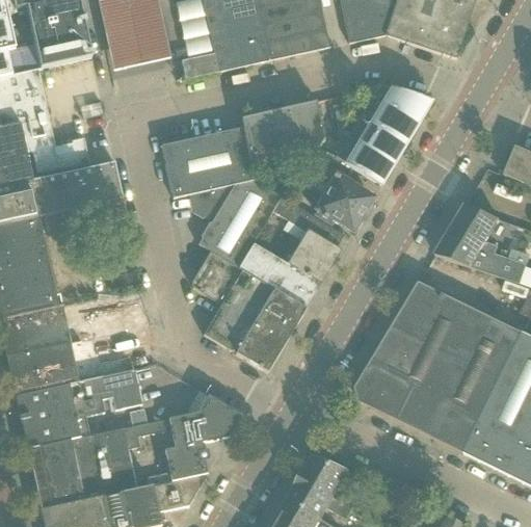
[(0,0),(0,75),(42,67),(90,55),(89,54),(90,54),(78,0),(0,0)]
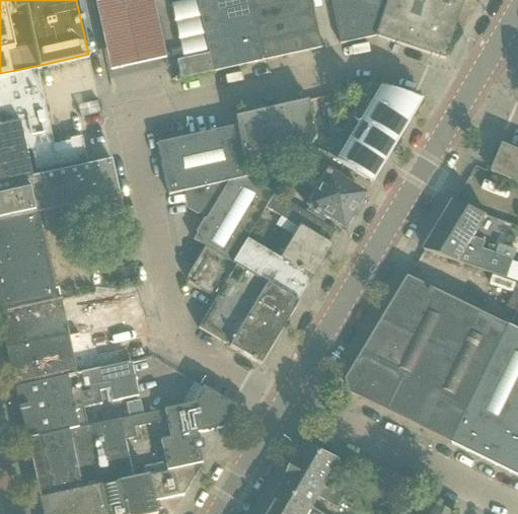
[(93,0),(109,67),(166,54),(153,0),(93,0)]
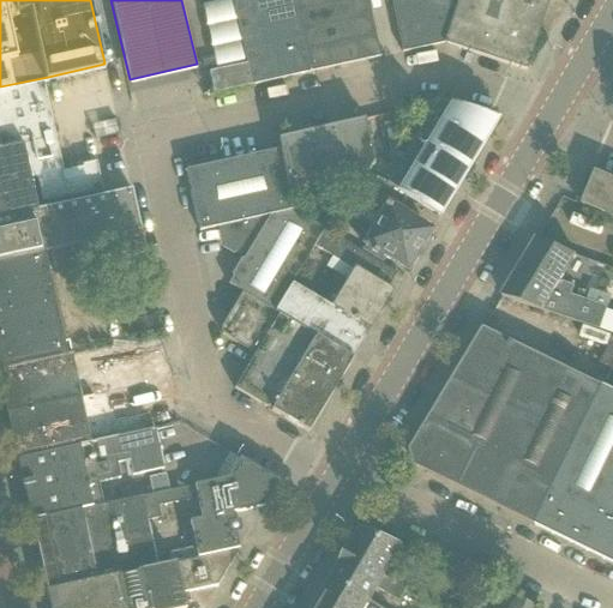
[(233,0),(247,60),(252,80),(311,67),(311,66),(295,0),(233,0)]
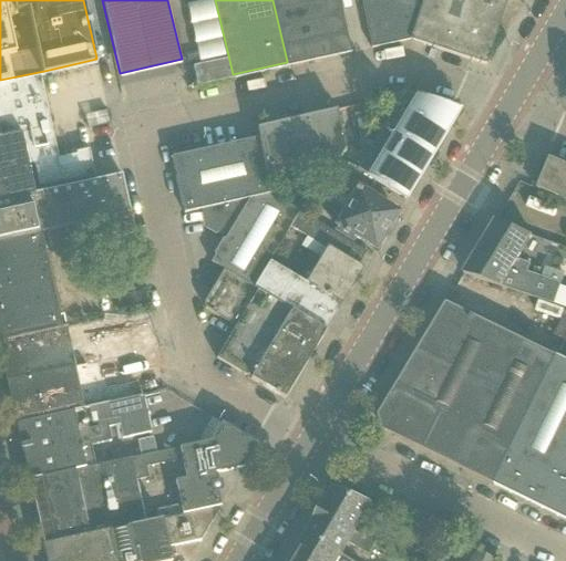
[(273,0),(287,61),(288,62),(352,49),(347,27),(341,0),(273,0)]
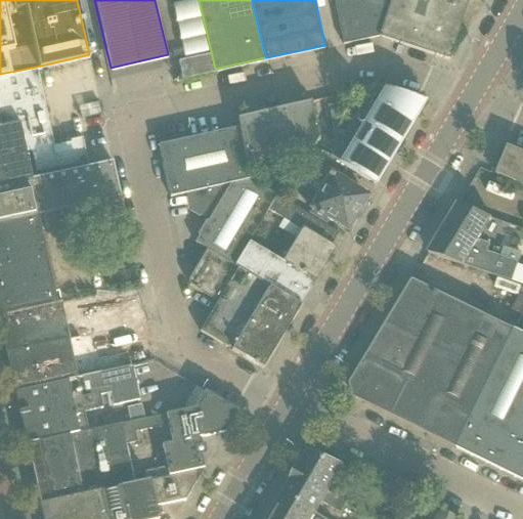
[(335,0),(344,41),(379,33),(389,0),(335,0)]
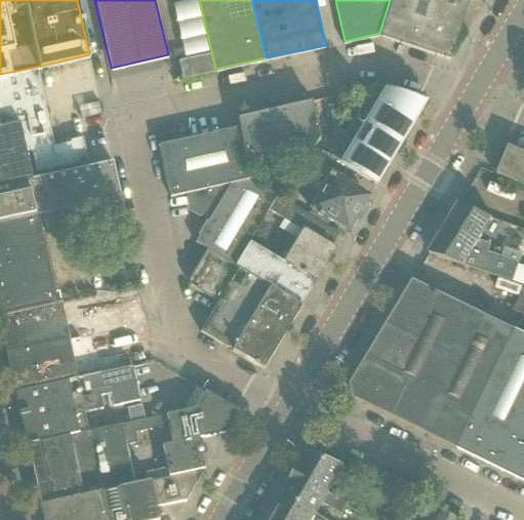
[(390,0),(379,33),(451,56),(469,0),(390,0)]
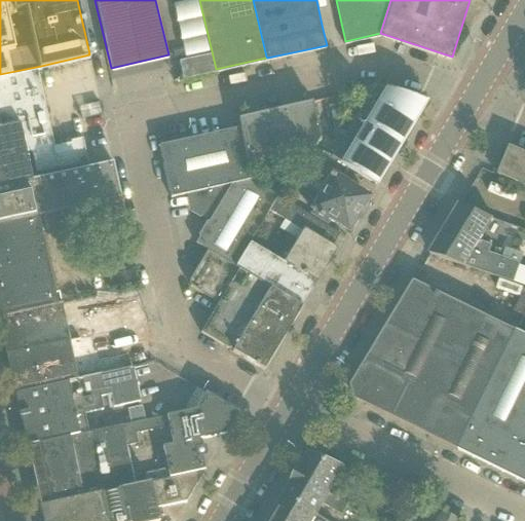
[(216,69),(212,51),(180,59),(183,76),(216,69)]
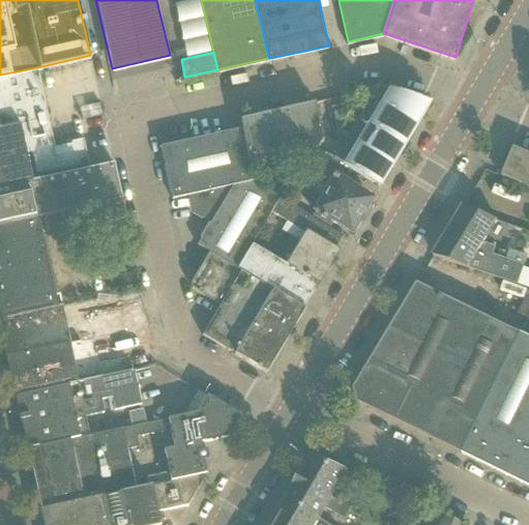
[(0,75),(0,125),(49,116),(37,67),(0,75)]
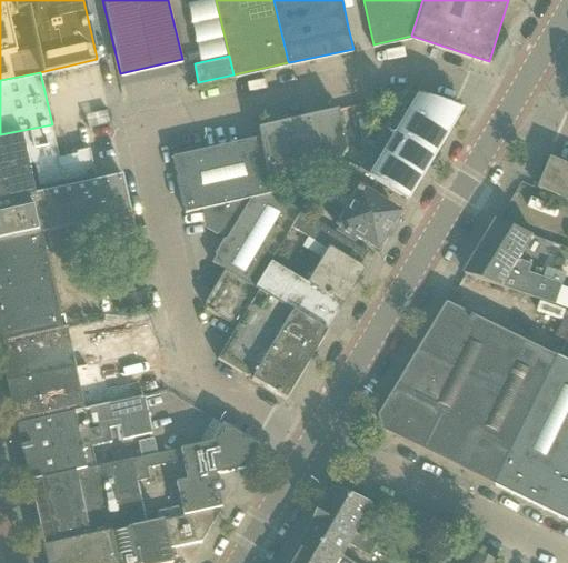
[(404,91),(397,102),(446,131),(446,132),(447,133),(464,107),(431,96),(430,98),(409,90),(404,91)]
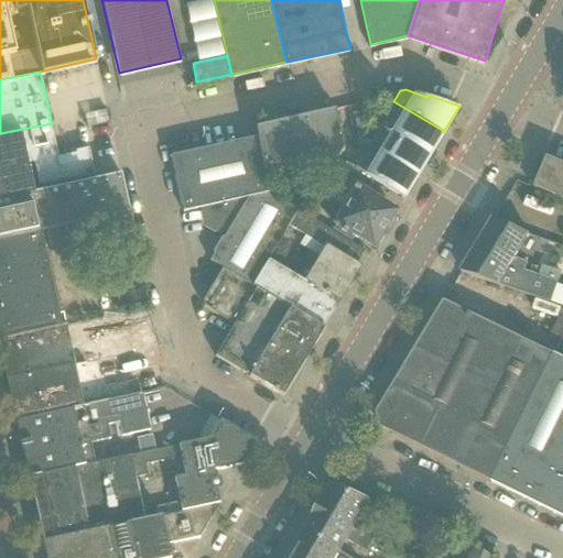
[(393,101),(381,122),(430,152),(442,131),(442,130),(393,101)]
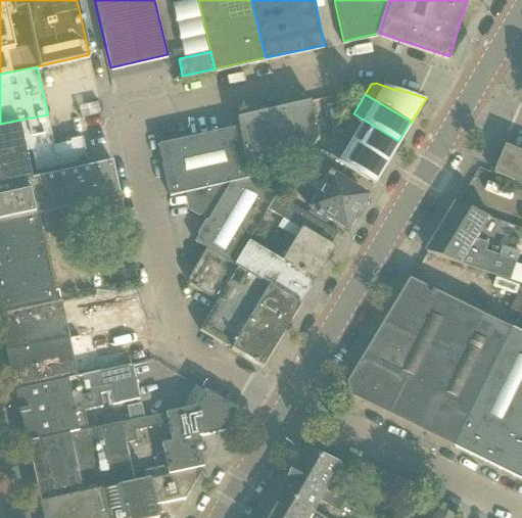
[(237,114),(239,124),(246,158),(313,143),(319,134),(311,98),(237,114)]
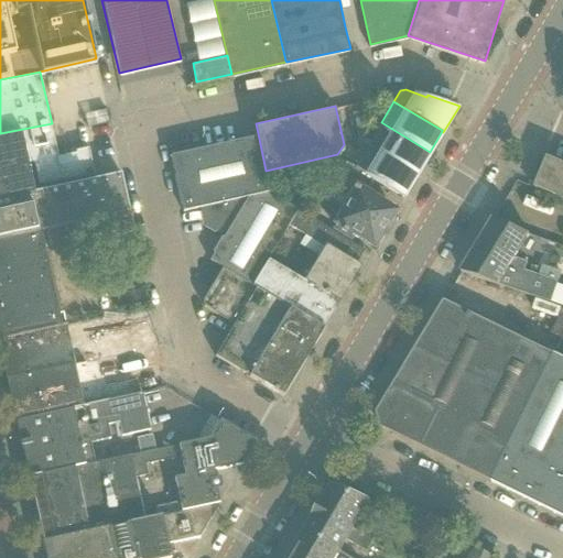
[(381,122),(368,143),(417,173),(430,152),(381,122)]
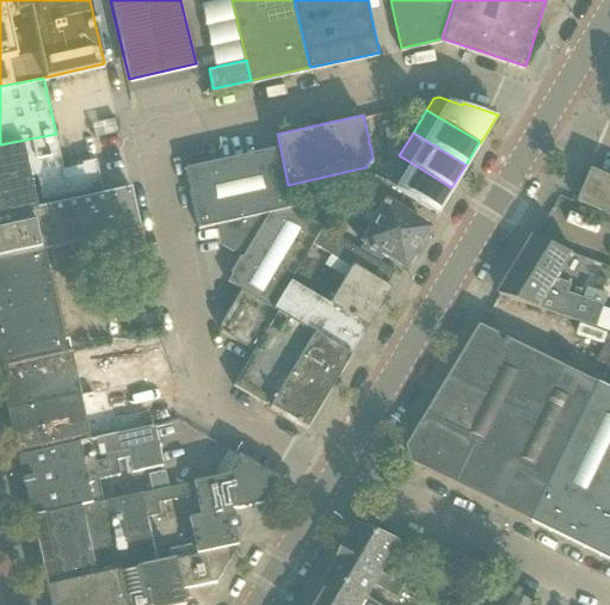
[(56,134),(0,144),(0,213),(103,190),(96,156),(82,159),(82,161),(63,166),(56,134)]
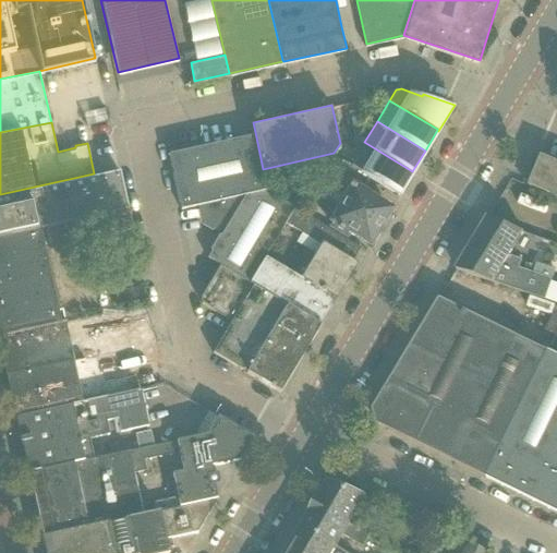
[(182,207),(203,203),(267,188),(263,169),(255,132),(170,151),(182,207)]
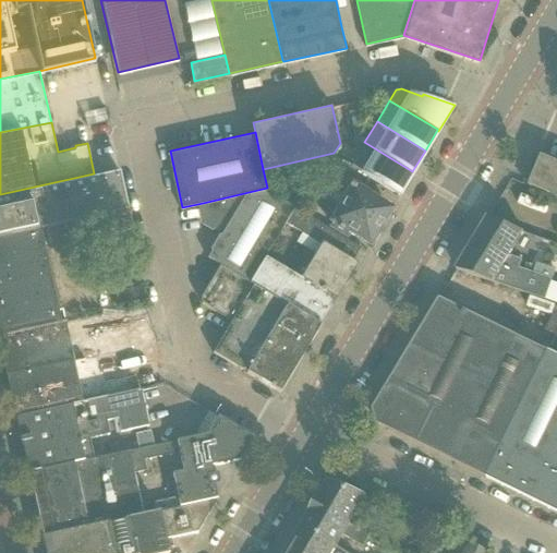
[(364,142),(351,164),(368,175),(399,193),(412,171),(364,142)]
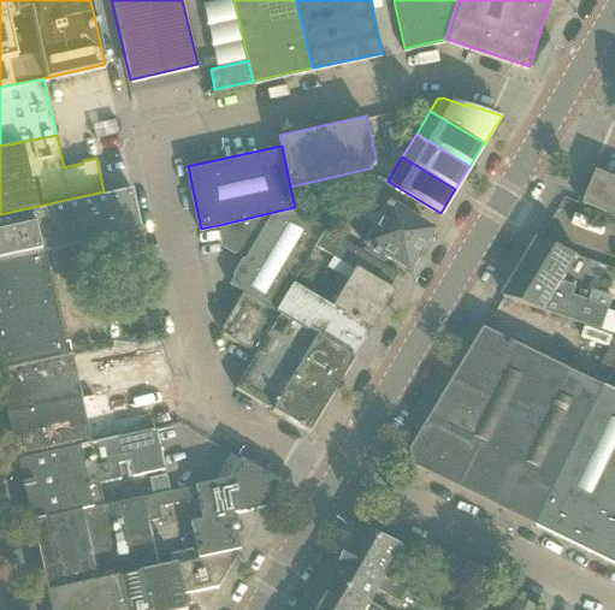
[(614,175),(599,167),(585,201),(614,213),(614,175)]
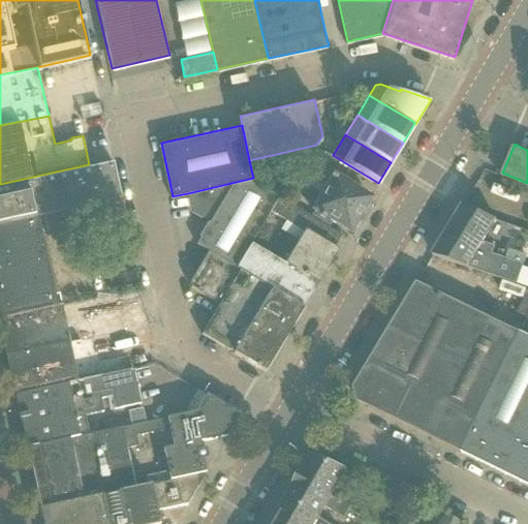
[(349,165),(333,155),(325,151),(311,175),(325,183),(321,189),(325,191),(314,210),(320,213),(319,214),(323,216),(323,215),(331,219),(333,216),(350,226),(360,212),(361,213),(370,196),(341,178),(349,165)]
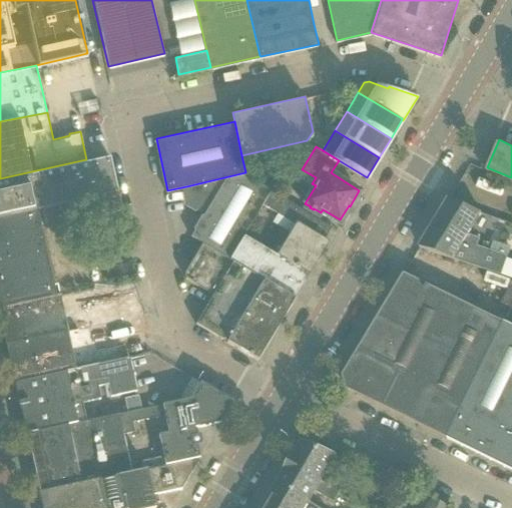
[(0,307),(56,295),(37,207),(118,190),(110,154),(86,159),(0,178),(0,307)]
